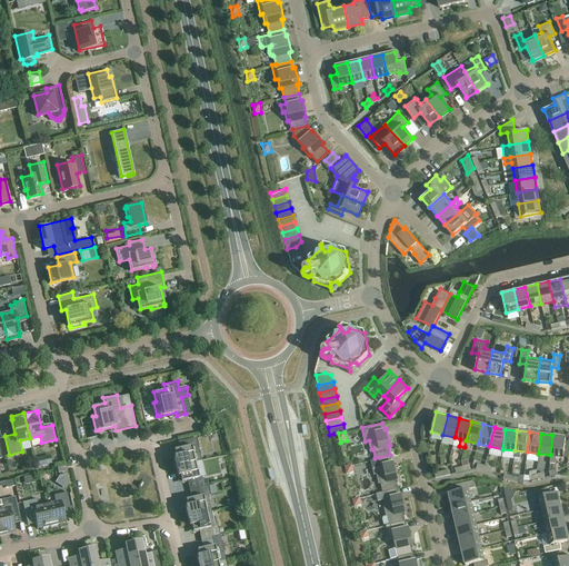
[(552,435),(550,455),(549,462),(555,462),(556,455),(562,456),(563,455),(568,455),(568,445),(565,445),(566,436),(552,435)]
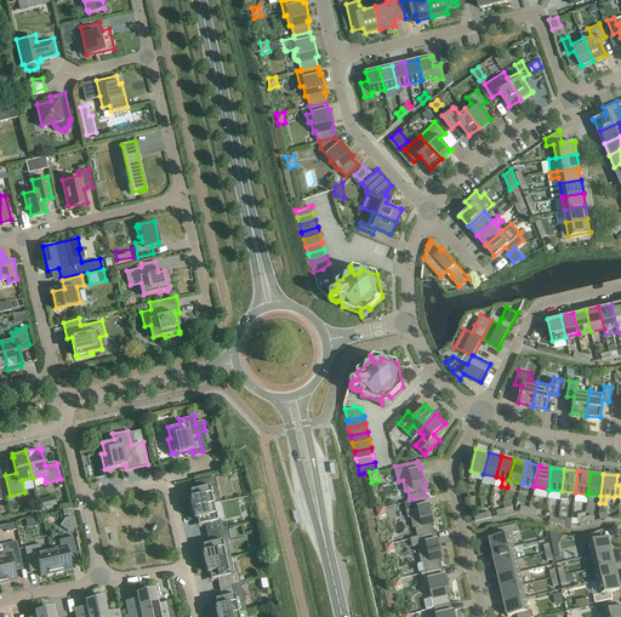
[(221,501),(215,475),(210,476),(194,480),(197,487),(189,489),(192,496),(189,496),(192,507),(214,502),(221,501)]
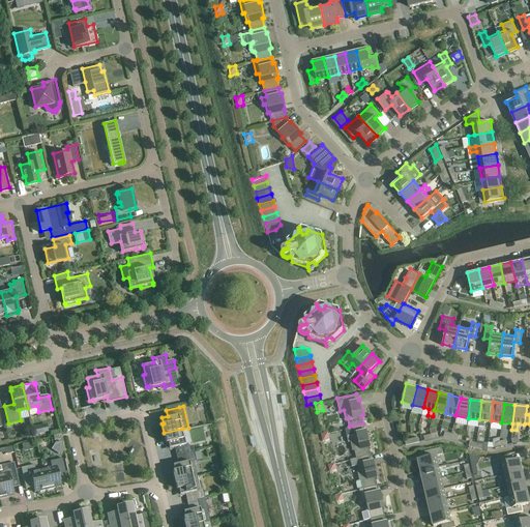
[(371,445),(366,429),(364,430),(363,423),(353,426),(354,432),(347,434),(348,441),(351,440),(353,449),(354,448),(356,457),(371,454),(369,445),(371,445)]
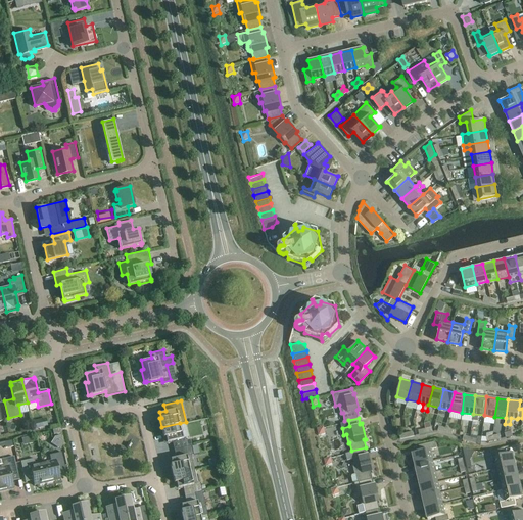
[(172,440),(174,448),(187,445),(185,436),(183,437),(180,423),(161,427),(163,436),(165,436),(167,441),(172,440)]
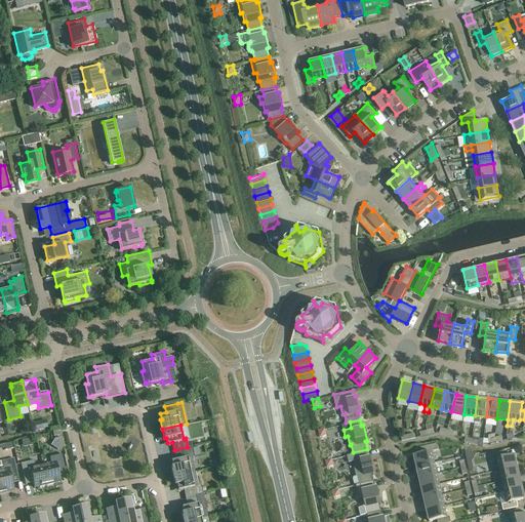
[(320,438),(327,436),(325,428),(318,429),(320,438)]
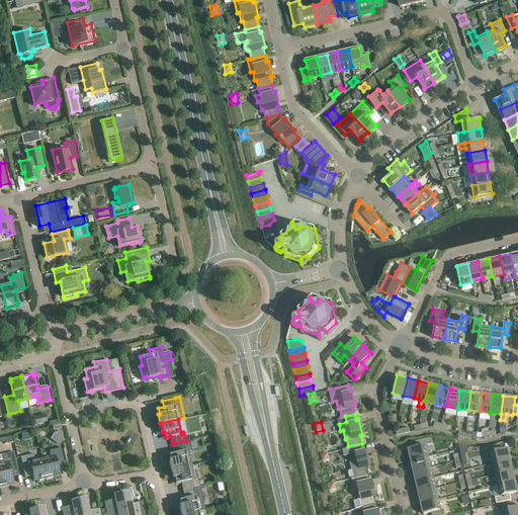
[(408,447),(411,458),(428,454),(426,443),(432,442),(431,436),(415,440),(416,445),(409,447),(408,447)]
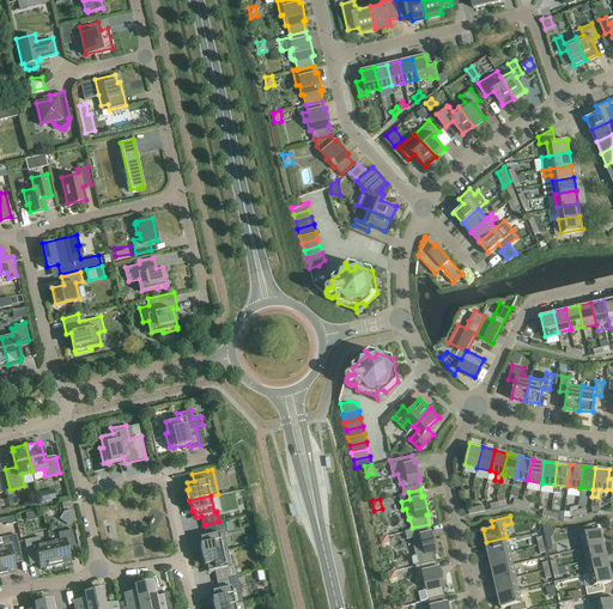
[(199,543),(201,554),(228,548),(224,531),(226,531),(224,521),(219,522),(204,525),(206,535),(200,536),(201,543),(199,543)]
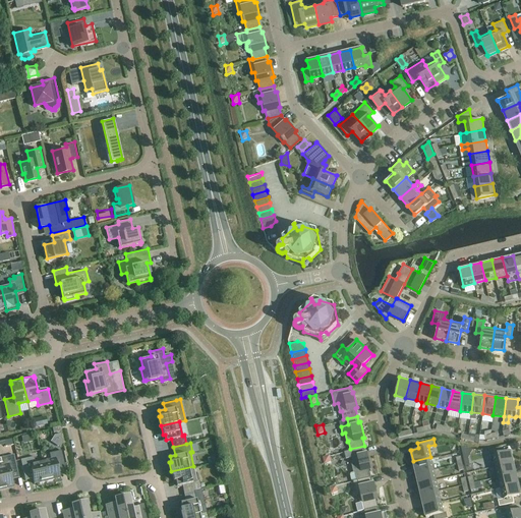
[(353,479),(357,478),(357,479),(371,475),(369,467),(370,467),(367,452),(365,452),(364,446),(350,449),(353,461),(351,462),(353,471),(351,471),(350,473),(351,478),(353,479)]
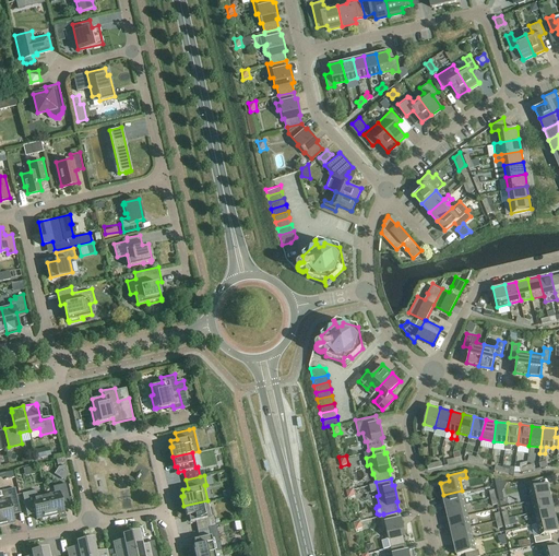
[(528,487),(532,499),(550,495),(548,482),(547,482),(547,483),(539,485),(538,478),(524,482),(526,488),(528,487)]
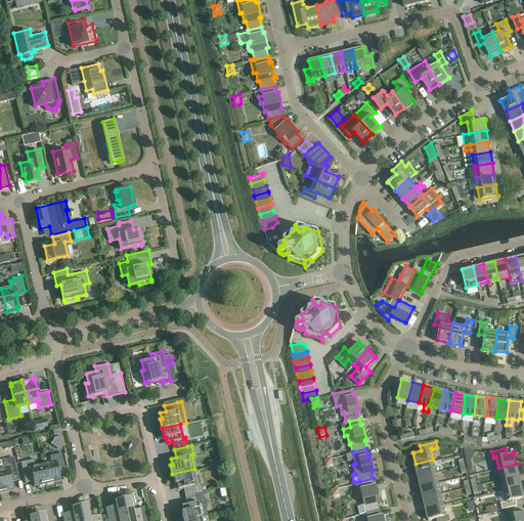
[(51,461),(43,462),(47,482),(60,479),(57,467),(64,466),(61,451),(49,454),(51,461)]
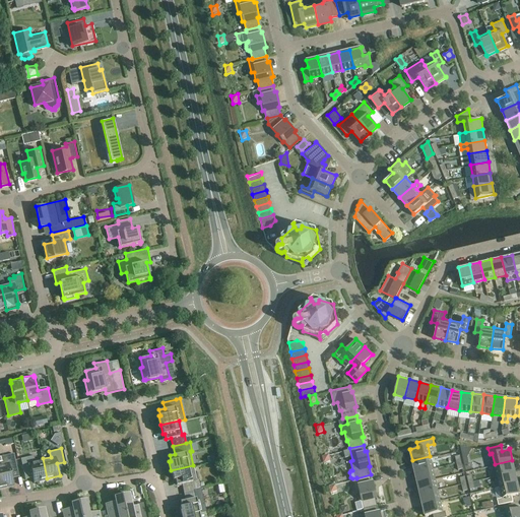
[(0,455),(0,486),(0,488),(13,485),(10,469),(17,468),(14,452),(0,455)]
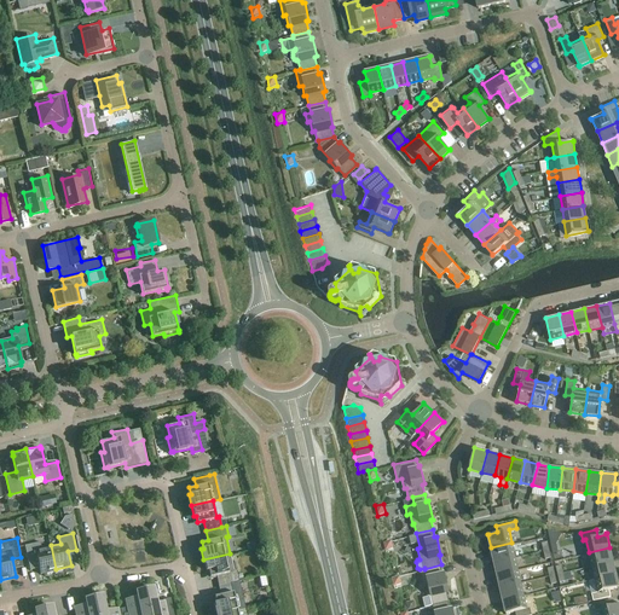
[(386,551),(394,550),(392,539),(383,541),(386,551)]
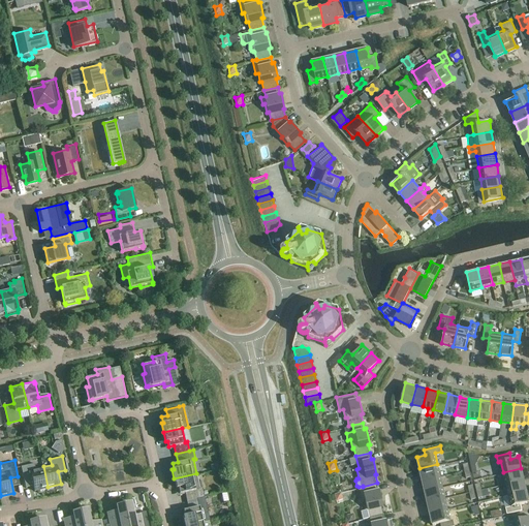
[(48,487),(43,466),(35,468),(34,462),(21,465),(24,480),(32,477),(34,490),(48,487)]
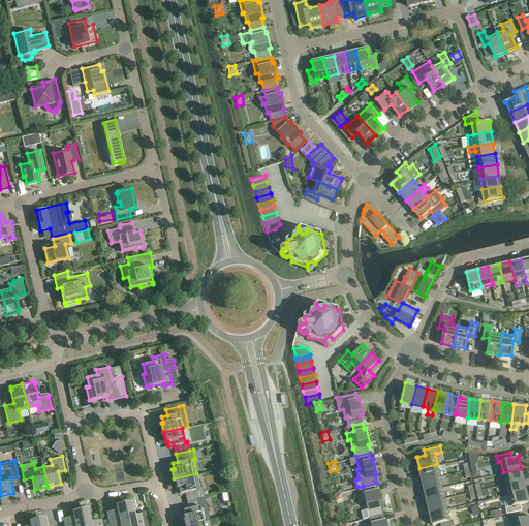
[(419,468),(422,480),(440,475),(437,464),(419,468)]
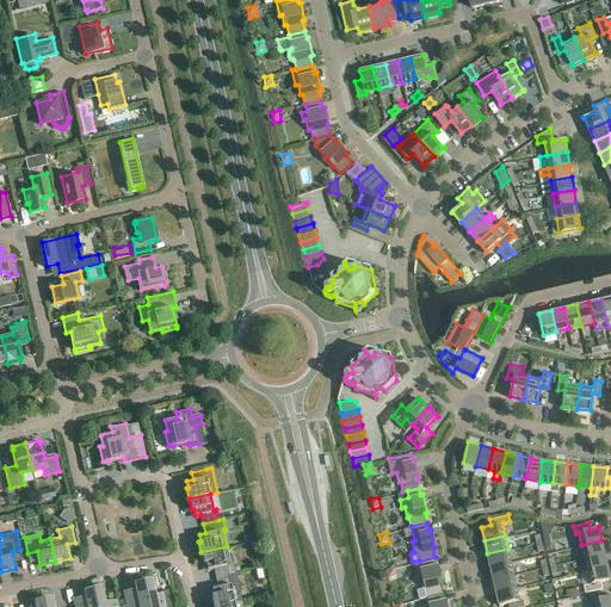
[(581,545),(584,557),(605,552),(602,540),(581,545)]
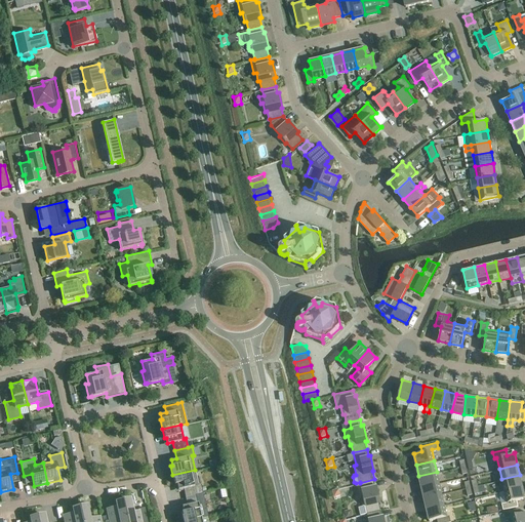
[(184,488),(186,496),(199,493),(203,492),(203,491),(201,486),(201,483),(198,484),(195,470),(172,475),(174,484),(176,483),(177,489),(184,488)]
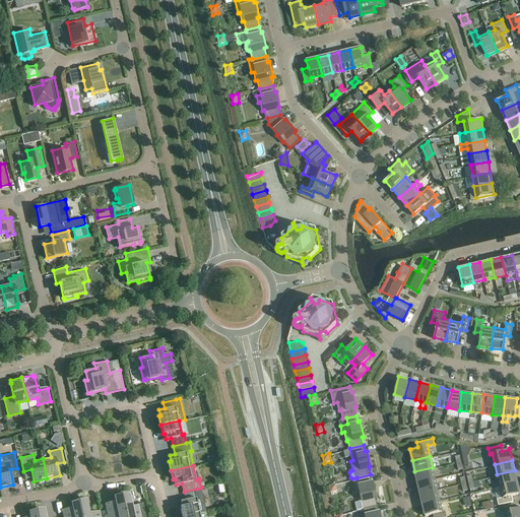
[(414,471),(417,481),(435,477),(433,467),(414,471)]
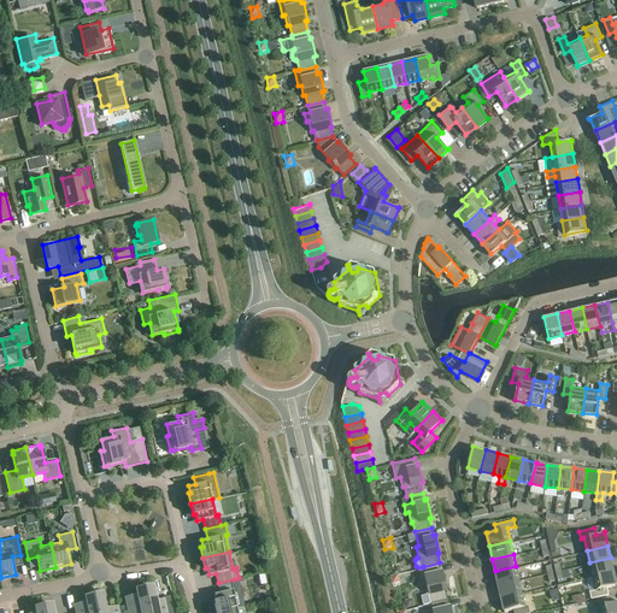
[(589,563),(593,576),(613,571),(611,558),(589,563)]
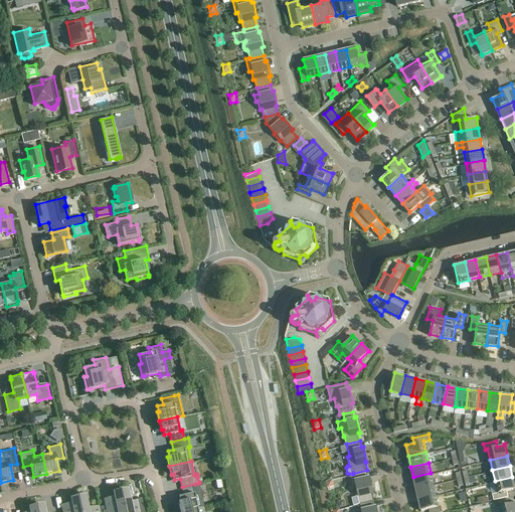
[(354,504),(360,503),(373,500),(371,491),(373,491),(370,476),(368,476),(367,470),(353,474),(353,473),(349,474),(352,487),(354,486),(356,495),(352,496),(354,504)]
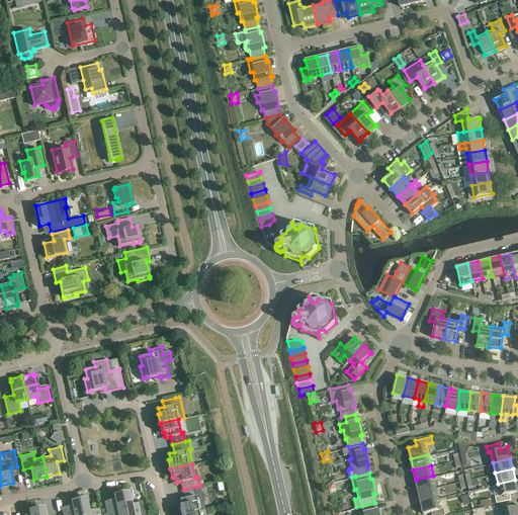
[(416,480),(418,491),(436,487),(433,476),(416,480)]
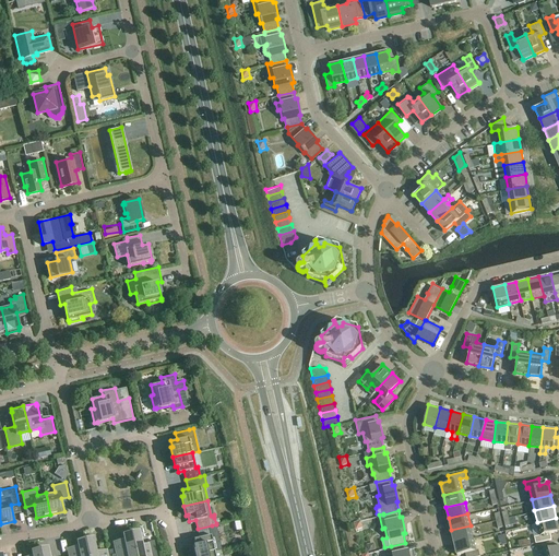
[(556,518),(537,522),(539,534),(534,535),(536,542),(551,537),(550,532),(558,530),(558,531),(558,530),(556,518)]
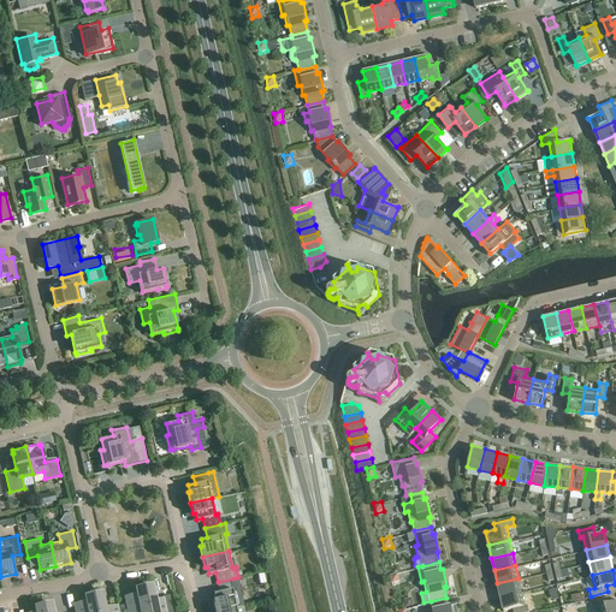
[(392,583),(400,582),(397,571),(390,574),(392,583)]
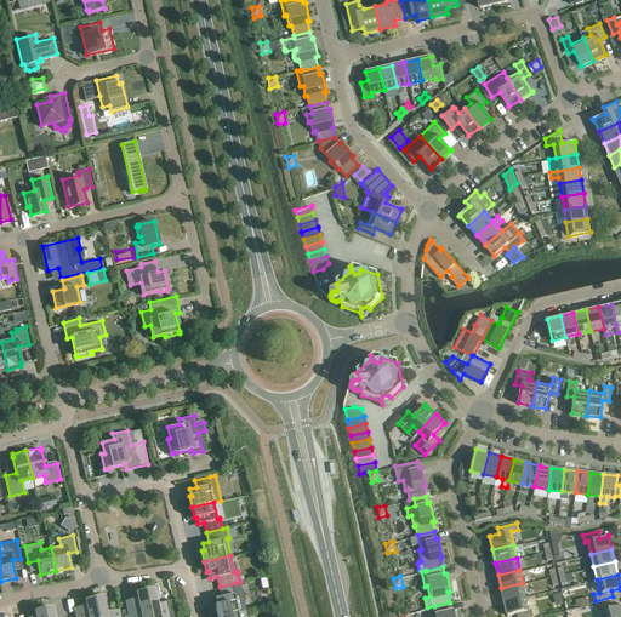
[(240,582),(235,583),(220,587),(222,596),(215,598),(216,604),(215,605),(217,616),(238,611),(246,609),(240,582)]
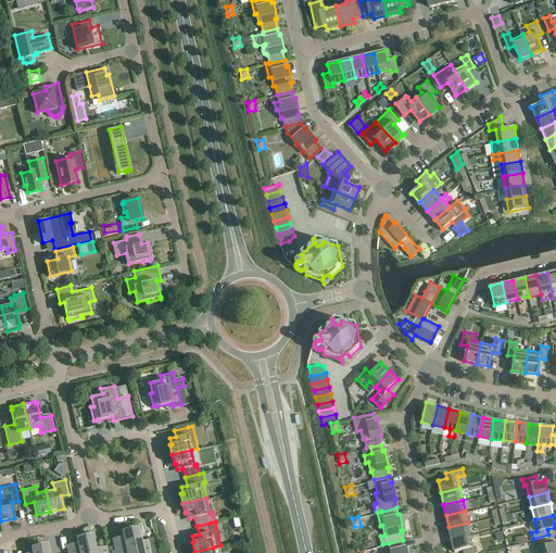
[(449,527),(452,538),(470,533),(468,523),(449,527)]
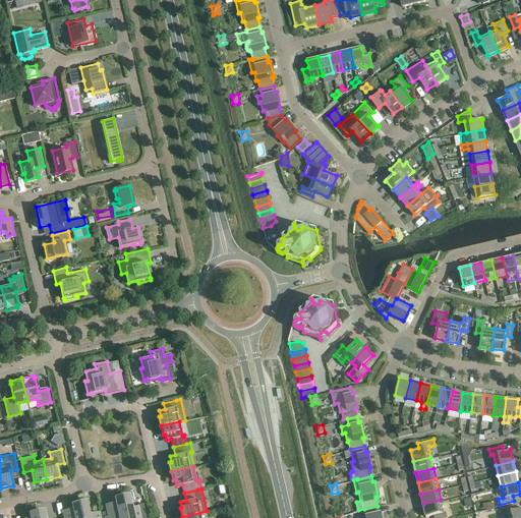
[(129,495),(122,496),(126,517),(147,517),(143,503),(136,504),(137,507),(132,508),(129,495)]
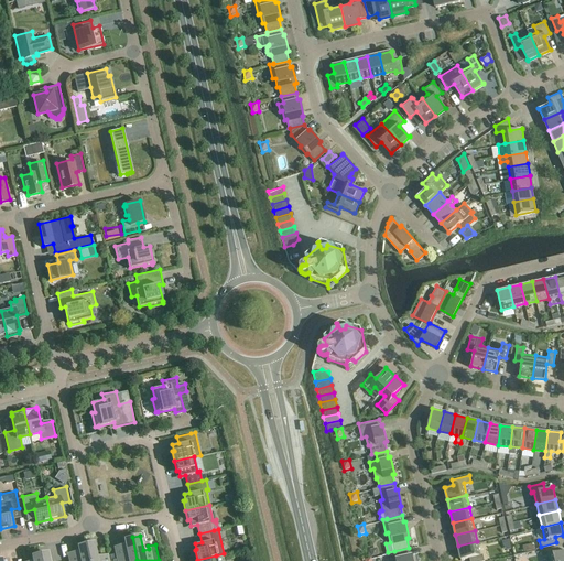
[(116,553),(109,554),(110,560),(137,560),(132,537),(125,539),(126,545),(115,547),(116,553)]
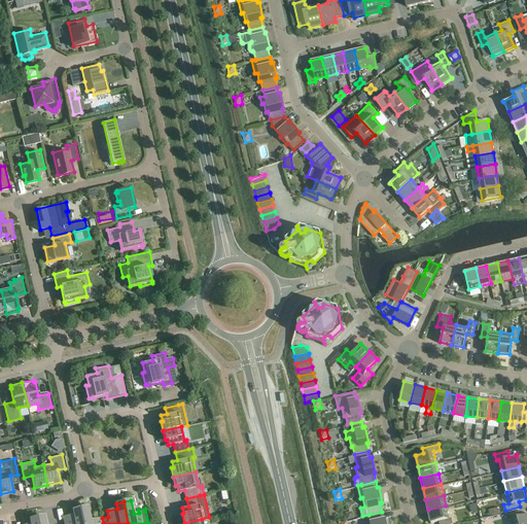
[(446,505),(428,510),(430,522),(431,522),(431,521),(438,520),(438,523),(446,523),(453,523),(451,517),(449,517),(446,505)]
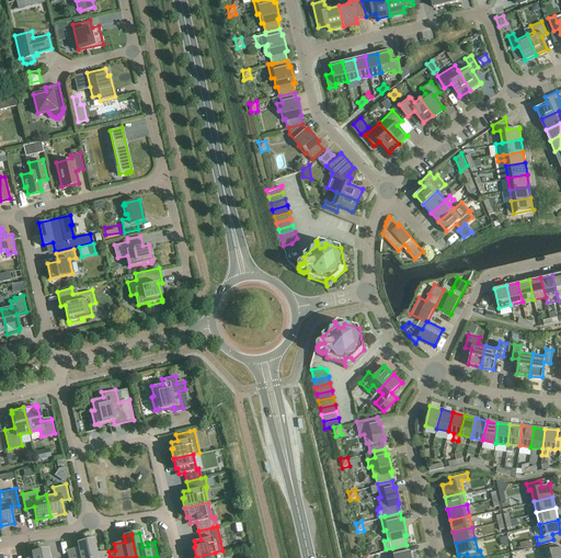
[(93,539),(86,542),(88,557),(110,557),(109,551),(106,553),(106,551),(95,554),(93,539)]
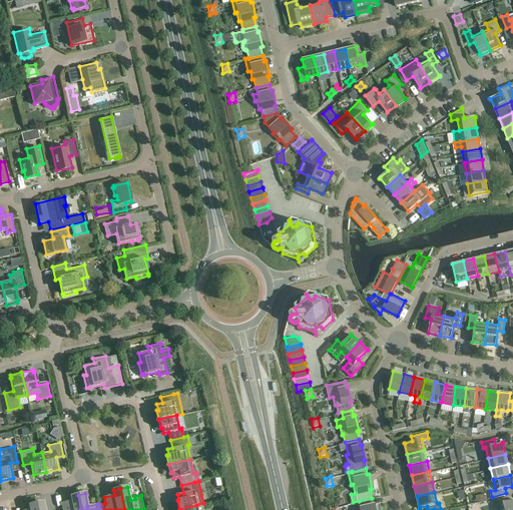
[(63,509),(62,509),(80,509),(78,495),(71,496),(72,501),(62,503),(63,509)]
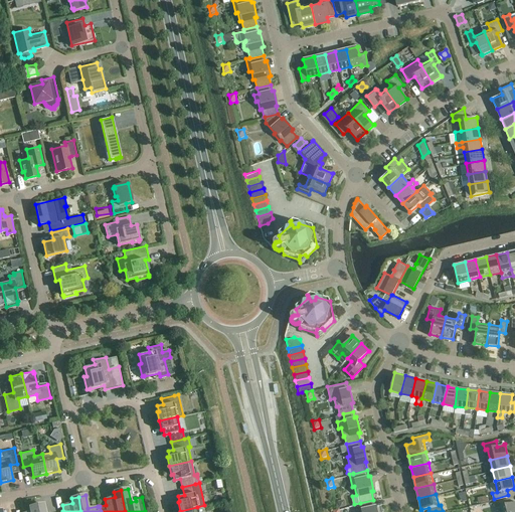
[(500,506),(501,511),(514,511),(514,502),(510,503),(509,497),(494,501),(495,507),(500,506)]
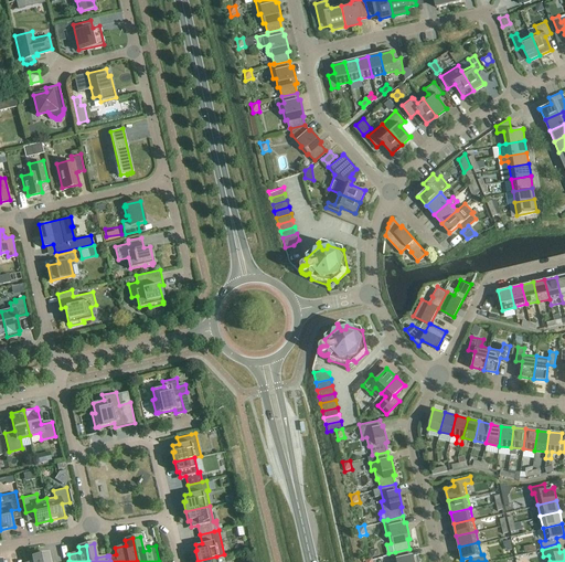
[(409,549),(395,552),(396,559),(396,561),(415,561),(413,554),(412,555),(409,549)]
